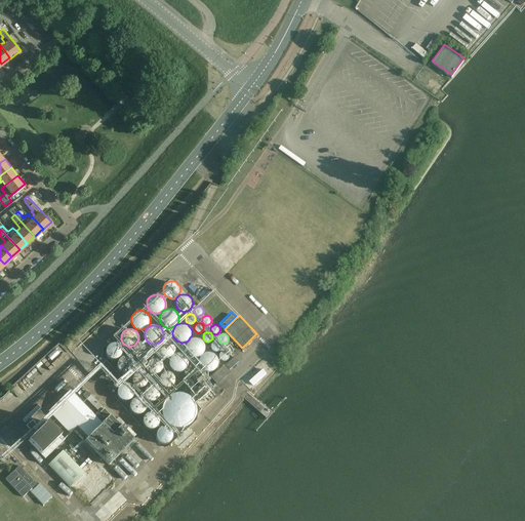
[(186,347),(186,349),(187,351),(189,353),(190,355),(193,356),(195,357),(198,356),(200,356),(202,354),(203,352),(204,350),(205,348),(205,345),(204,343),(202,341),(201,338),(198,337),(196,337),(193,337),(191,338),(189,339),(188,342),(187,344),(186,347)]
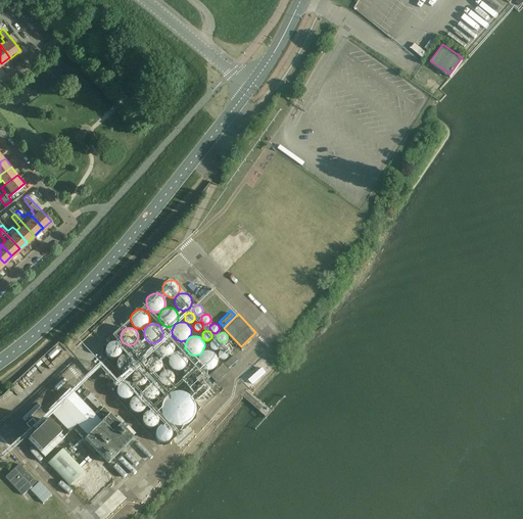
[(157,346),(157,348),(158,351),(159,352),(161,355),(163,356),(165,356),(168,356),(170,355),(172,354),(173,351),(174,349),(175,347),(174,345),(174,343),(172,341),(171,339),(169,339),(165,338),(163,338),(161,339),(159,340),(158,342),(157,344),(157,346)]
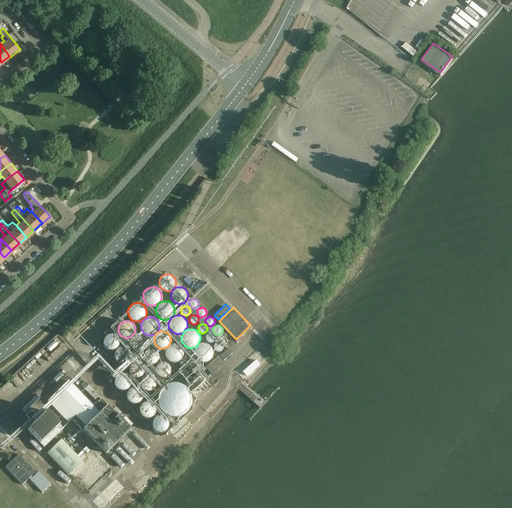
[(205,337),(205,338),(205,339),(206,340),(207,341),(208,341),(209,342),(211,342),(212,341),(213,340),(214,338),(214,337),(214,336),(214,335),(213,334),(212,333),(211,333),(210,332),(209,333),(207,333),(206,334),(206,335),(205,336),(205,337)]
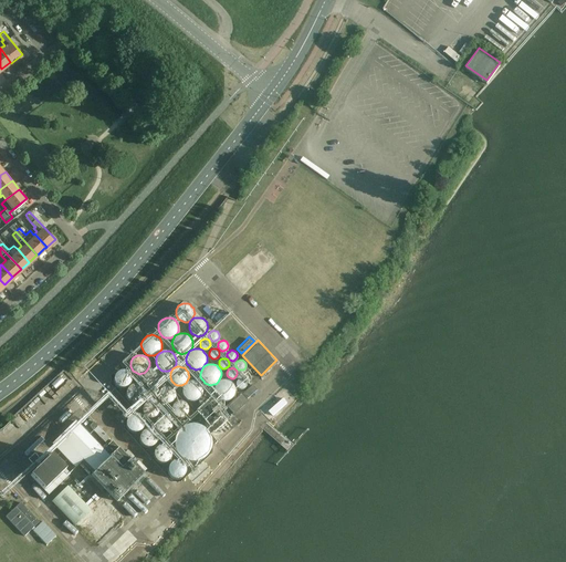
[(144,377),(144,380),(145,382),(146,384),(148,385),(150,386),(153,387),(155,387),(157,386),(159,385),(161,383),(163,381),(163,378),(163,375),(161,373),(160,372),(158,370),(156,368),(154,368),(152,368),(149,370),(147,371),(145,373),(144,375),(144,377)]
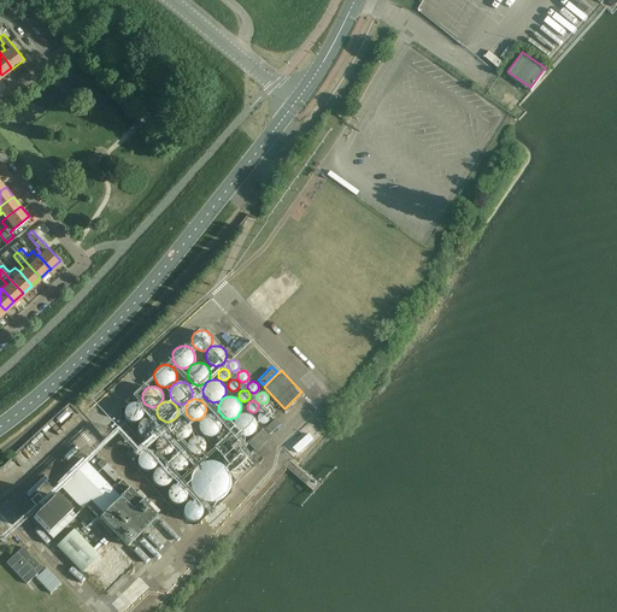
[(124,412),(124,415),(125,417),(127,419),(129,421),(131,422),(134,423),(136,422),(139,422),(141,419),(144,418),(145,416),(145,412),(145,410),(144,407),(142,405),(140,404),(137,402),(135,402),(133,402),(130,402),(128,405),(125,406),(124,409),(124,412)]
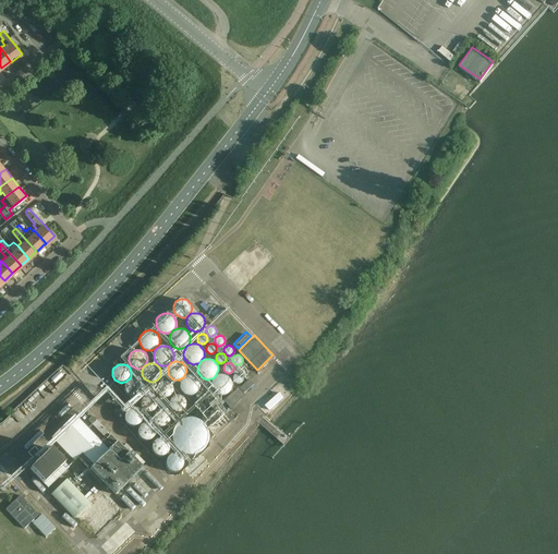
[(232,377),(232,378),(233,380),(233,381),(234,382),(235,382),(238,383),(239,382),(240,382),(241,381),(242,380),(242,378),(242,377),(242,376),(242,375),(241,374),(240,373),(239,372),(238,372),(237,372),(235,373),(234,373),(233,374),(232,376),(232,377)]
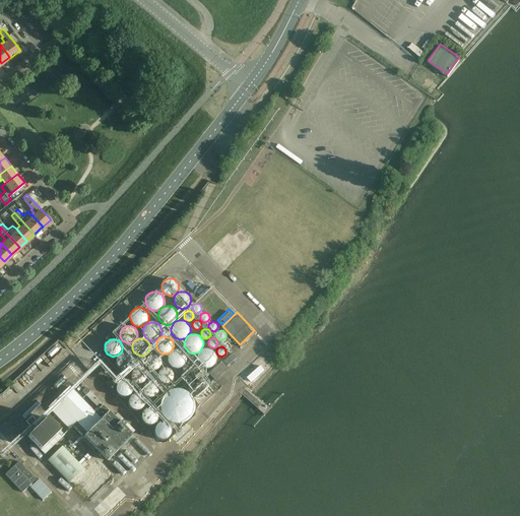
[(197,358),(197,360),(198,363),(200,365),(201,366),(204,367),(206,368),(209,368),(211,367),(213,365),(214,363),(215,361),(216,359),(216,356),(215,353),(213,351),(212,349),(209,348),(207,348),(204,348),(202,349),(200,350),(199,352),(198,355),(197,358)]
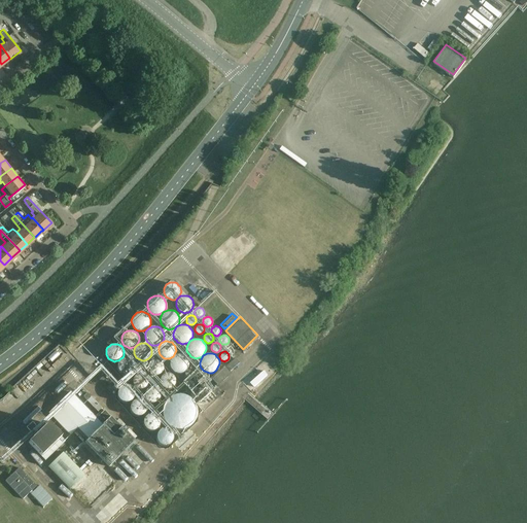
[(170,363),(170,365),(171,369),(172,371),(174,372),(176,373),(179,374),(181,374),(183,373),(185,371),(187,369),(188,367),(188,364),(188,361),(187,359),(186,357),(184,355),(182,354),(179,354),(177,354),(175,355),(173,356),(171,358),(170,361),(170,363)]
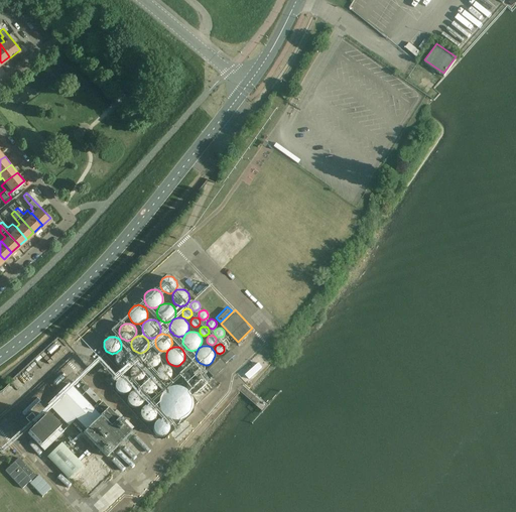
[(234,352),(230,348),(221,356),(225,360),(234,352)]
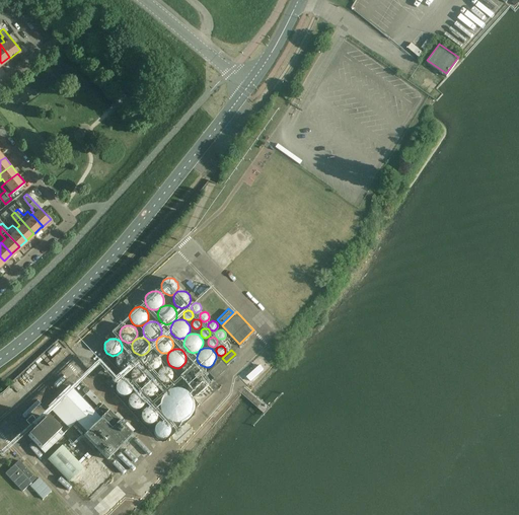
[(116,360),(116,362),(117,364),(118,366),(120,367),(122,368),(124,369),(127,369),(129,368),(130,367),(132,365),(133,363),(133,361),(133,358),(132,356),(131,355),(129,353),(127,352),(125,352),(123,352),(121,353),(119,354),(118,356),(117,358),(116,360)]
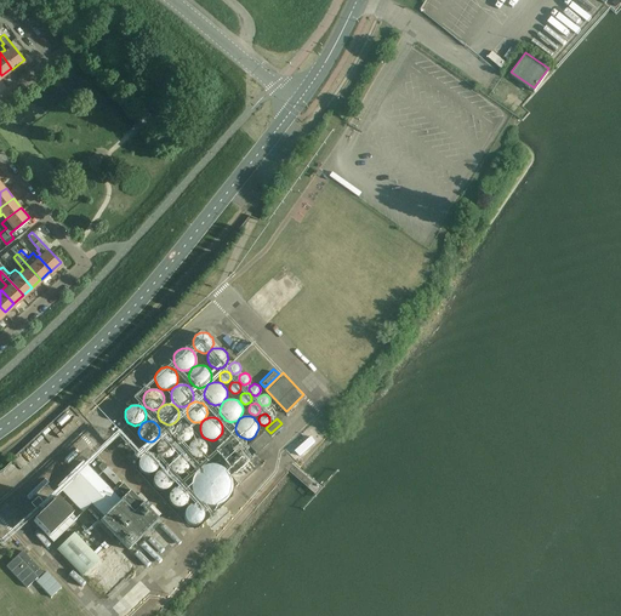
[(174,432),(174,435),(175,438),(176,439),(178,441),(181,443),(183,443),(186,443),(188,441),(191,440),(192,438),(193,435),(194,433),(193,431),(193,428),(191,426),(189,425),(187,423),(184,422),(181,422),(178,423),(176,425),(175,427),(174,429),(174,432)]
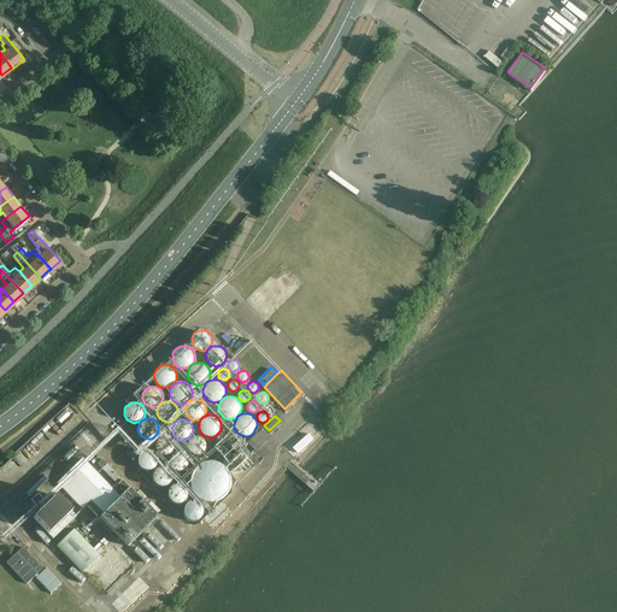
[(304,423),(299,428),(301,430),(304,434),(309,439),(315,434),(304,423)]
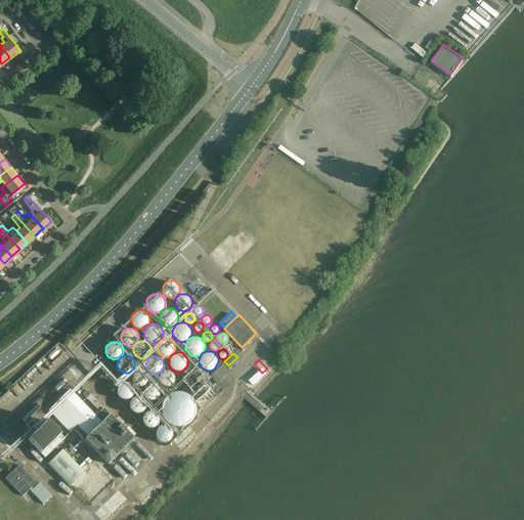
[(210,374),(216,381),(229,369),(223,361),(210,374)]
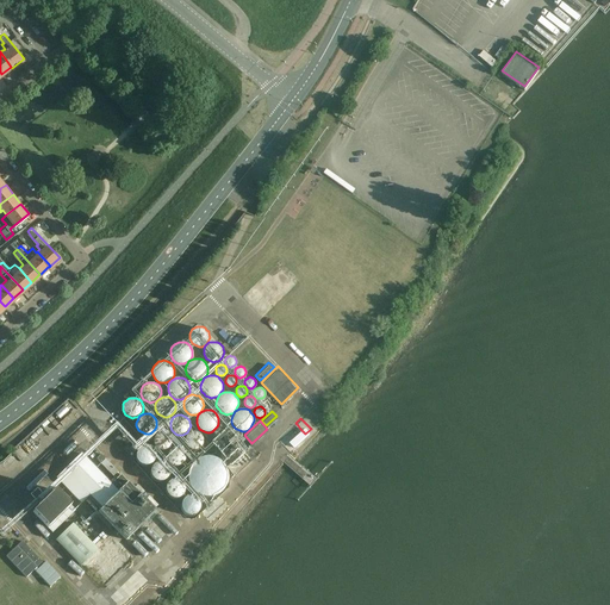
[(300,429),(290,438),(294,444),(305,434),(300,429)]
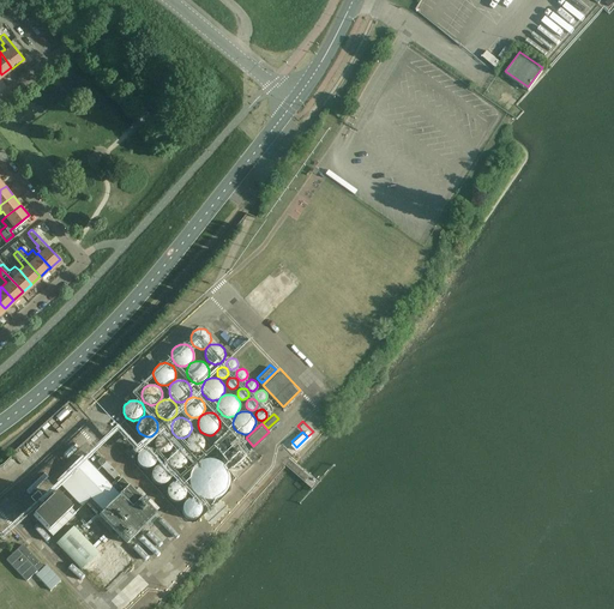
[(154,444),(155,446),(155,450),(157,451),(158,453),(161,454),(164,454),(167,454),(169,453),(172,452),(173,450),(174,447),(174,445),(174,442),(174,440),(172,438),(170,435),(168,434),(164,434),(162,434),(160,435),(157,436),(156,439),(155,441),(154,444)]
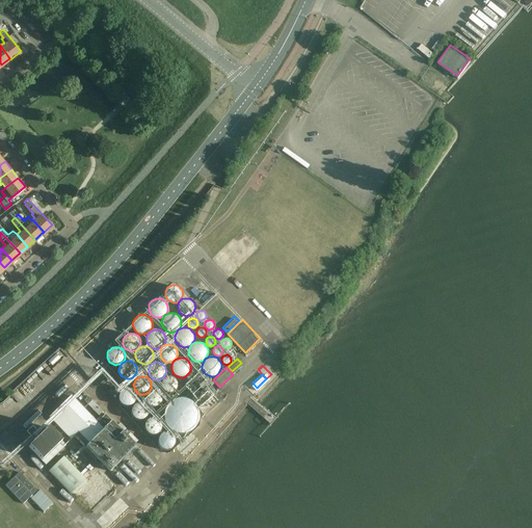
[(161,385),(161,387),(162,389),(164,391),(165,392),(167,393),(169,394),(173,394),(175,393),(177,392),(178,390),(179,388),(179,386),(179,383),(178,380),(177,379),(175,377),(173,376),(170,376),(168,376),(166,377),(164,378),(163,380),(162,383),(161,385)]
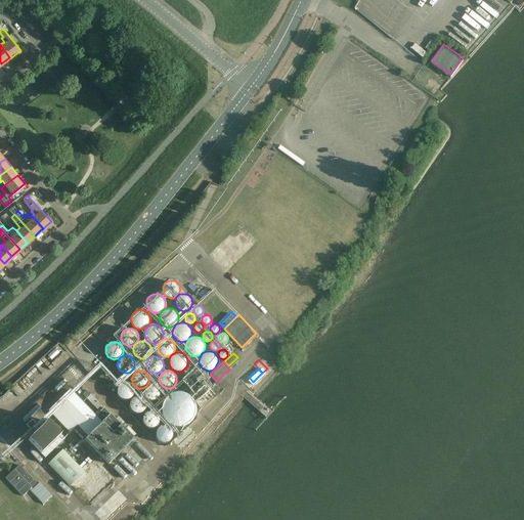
[(245,372),(241,376),(249,385),(253,382),(249,377),(245,372)]
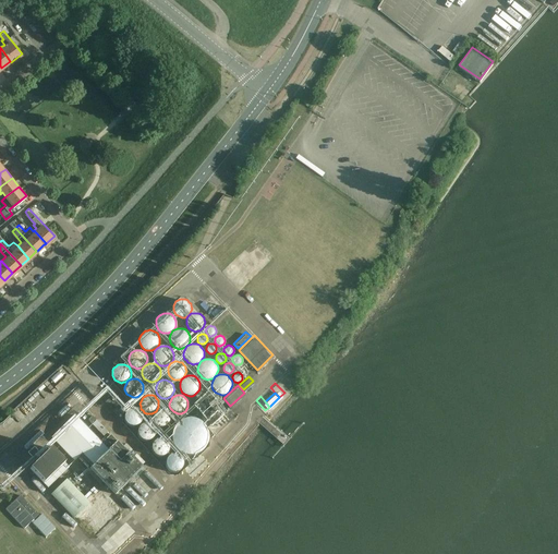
[(125,417),(125,420),(126,422),(129,424),(130,425),(132,426),(134,426),(137,426),(140,425),(142,424),(143,422),(144,420),(144,418),(144,416),(143,413),(142,411),(140,410),(137,409),(135,408),(133,408),(131,409),(129,411),(128,412),(126,414),(125,417)]
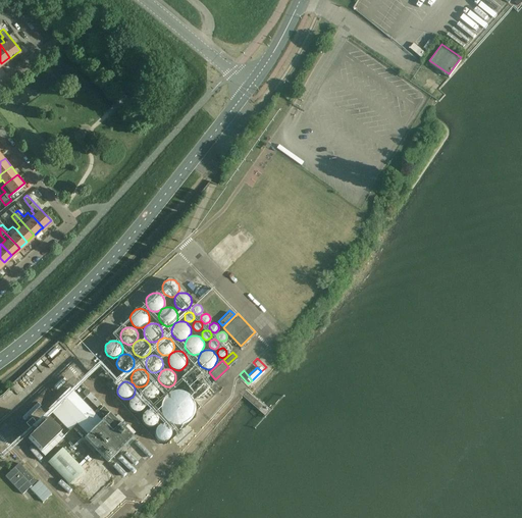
[(144,392),(144,394),(145,396),(146,398),(148,399),(150,400),(152,400),(154,400),(156,400),(158,398),(160,397),(161,395),(161,392),(161,390),(160,387),(159,385),(157,384),(155,383),(153,382),(151,383),(149,383),(147,385),(145,386),(144,389),(144,392)]
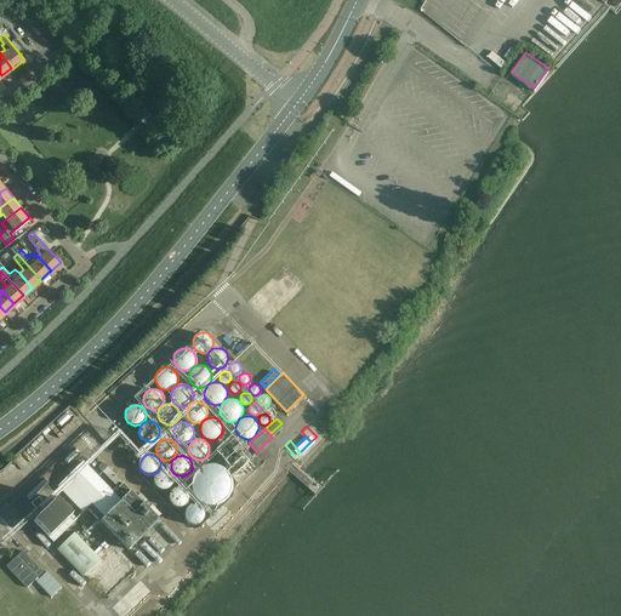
[(159,517),(130,488),(123,479),(113,489),(83,457),(57,483),(81,508),(90,500),(103,513),(100,517),(127,546),(159,517)]
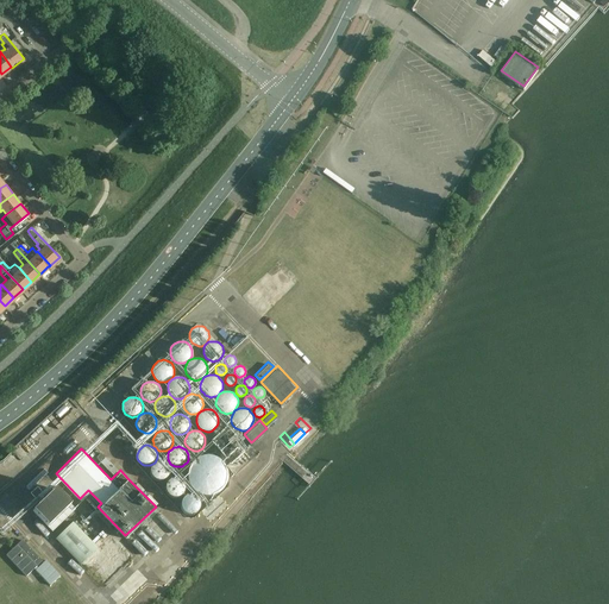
[(100,450),(95,454),(113,472),(118,467),(100,450)]
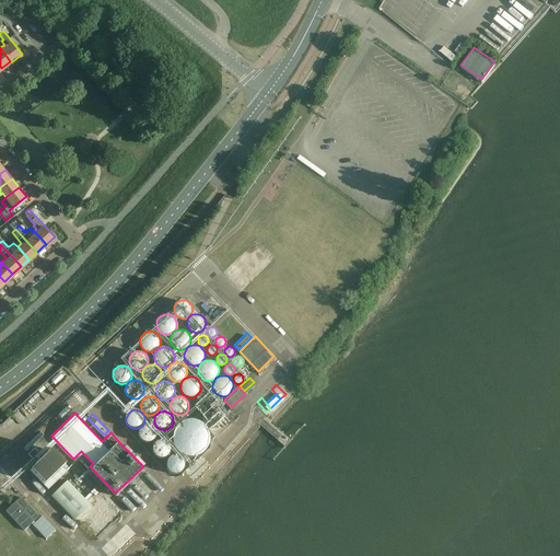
[(174,437),(174,442),(176,447),(178,450),(183,453),(187,455),(191,456),(196,455),(200,454),(205,451),(208,448),(210,443),(210,439),(210,435),(208,430),(206,426),(202,423),(198,420),(193,420),(188,420),(184,421),(179,425),(177,428),(175,432),(174,437)]
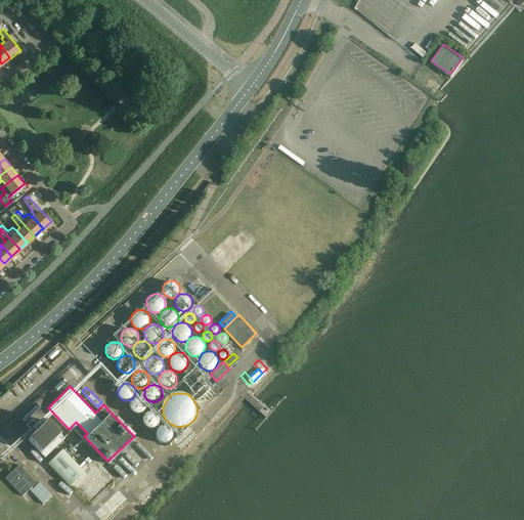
[(130,404),(130,407),(131,409),(132,410),(134,413),(136,414),(138,414),(140,414),(142,413),(144,412),(145,409),(146,407),(147,405),(146,403),(146,401),(144,399),(143,398),(141,397),(139,396),(136,396),(134,397),(132,398),(131,400),(130,402),(130,404)]
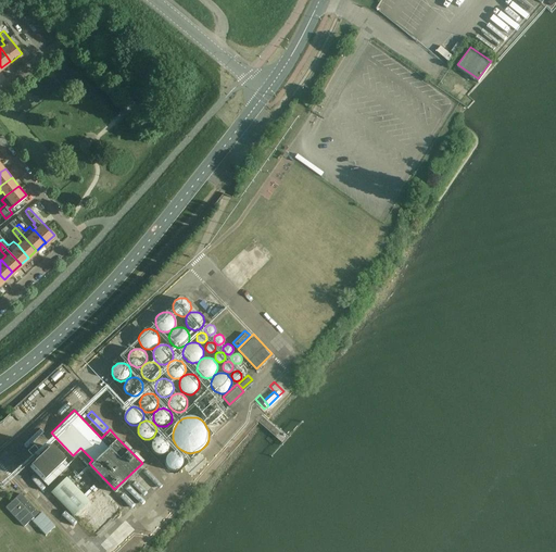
[(152,444),(152,448),(153,450),(154,451),(156,453),(159,454),(161,454),(163,454),(165,453),(167,452),(168,450),(169,448),(171,446),(171,443),(169,441),(168,439),(166,438),(164,437),(162,436),(159,436),(156,437),(155,438),(153,440),(152,442),(152,444)]
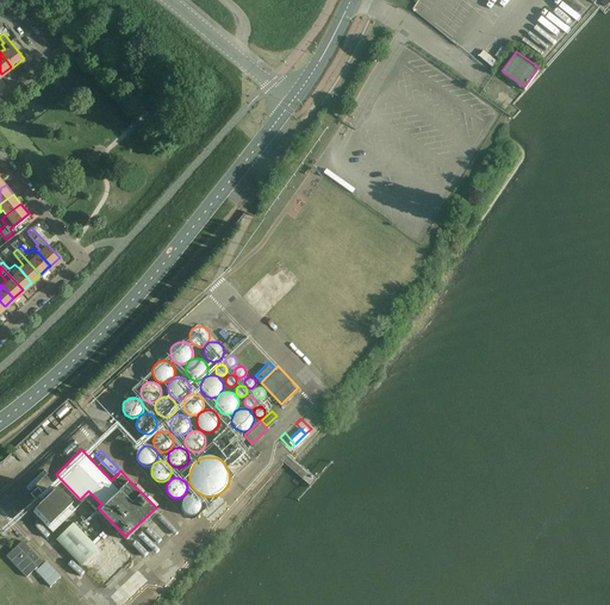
[(32,509),(47,524),(70,501),(55,486),(32,509)]
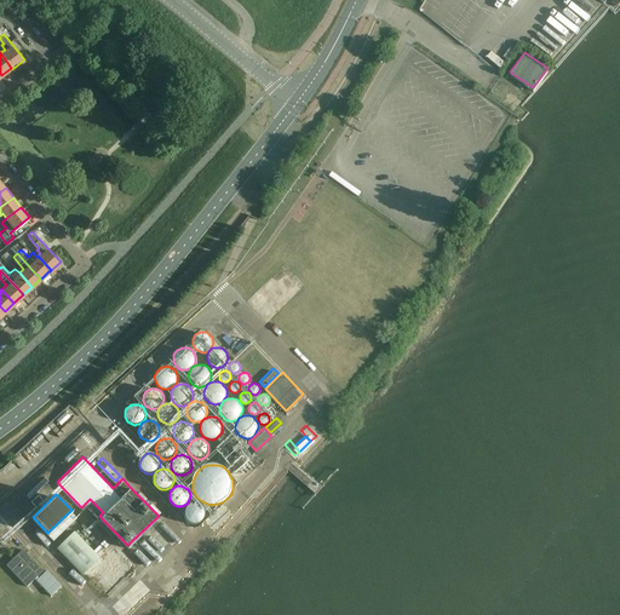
[(184,513),(185,517),(185,519),(188,521),(189,523),(191,524),(195,524),(197,524),(200,523),(202,522),(204,519),(205,517),(205,515),(205,512),(205,510),(202,507),(201,506),(199,505),(195,504),(193,504),(190,505),(188,506),(187,509),(185,511),(184,513)]
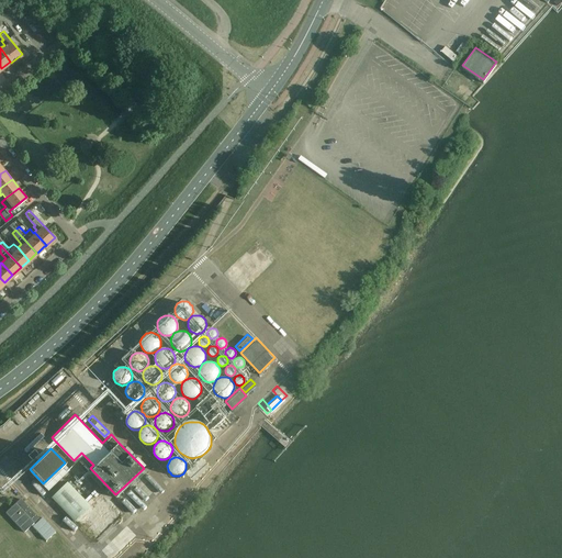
[(67,479),(51,494),(74,519),(90,503),(67,479)]
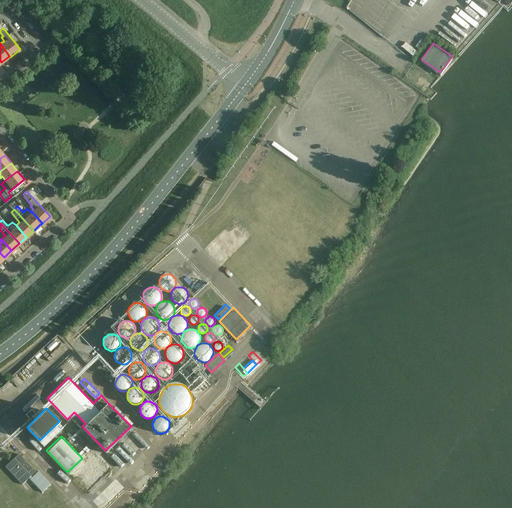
[(35,469),(18,451),(5,464),(22,482),(35,469)]
